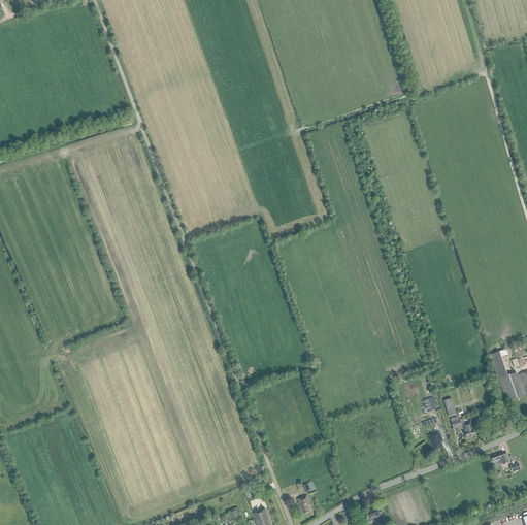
[(526,390),(526,368),(520,371),(515,372),(514,370),(497,376),(505,399),(525,393),(522,383),(523,383),(526,391),(526,390)]
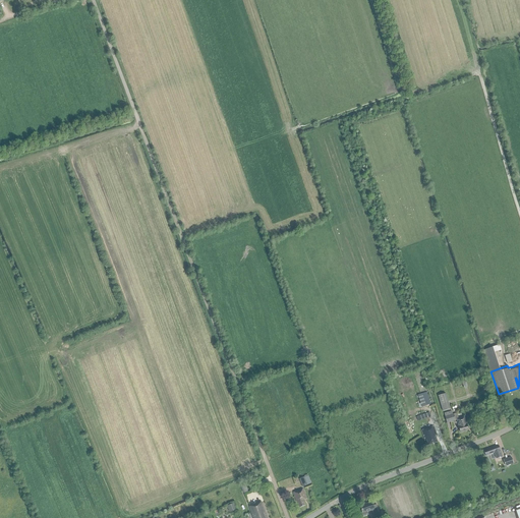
[(419,400),(420,400),(421,404),(429,401),(425,389),(417,392),(419,400)]
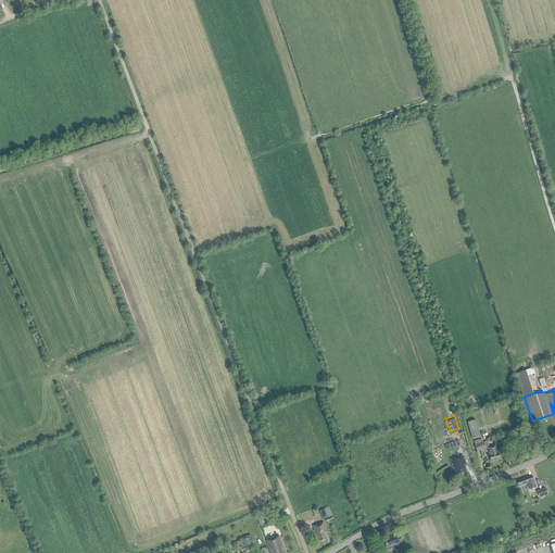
[(466,419),(471,436),(479,434),(475,417),(466,419)]
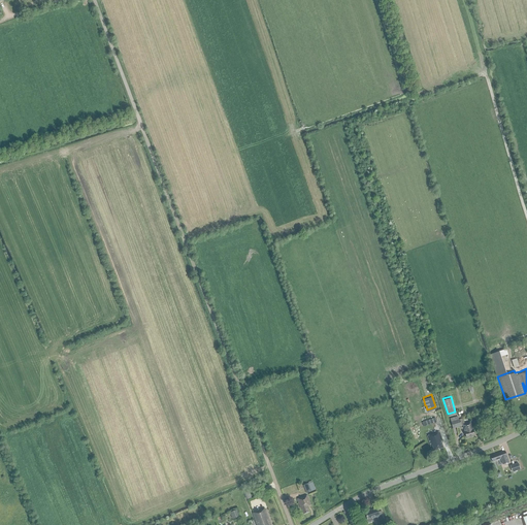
[(421,419),(423,423),(435,419),(434,415),(421,419)]
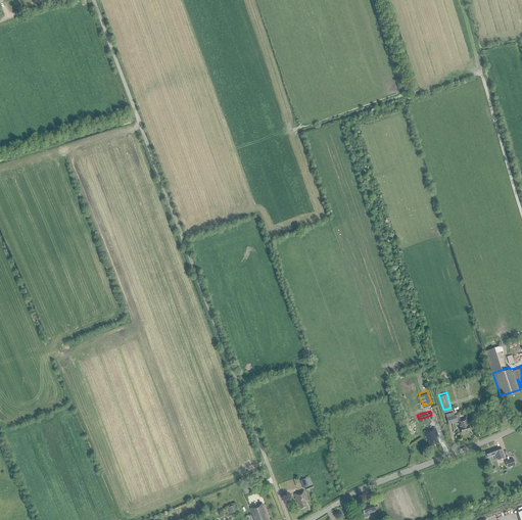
[(452,411),(444,414),(447,422),(448,421),(456,419),(454,413),(453,413),(452,411)]
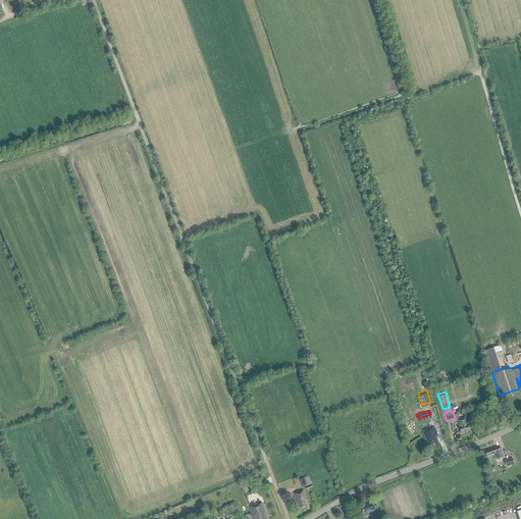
[(466,422),(464,415),(457,417),(459,424),(458,424),(460,430),(468,428),(466,422)]
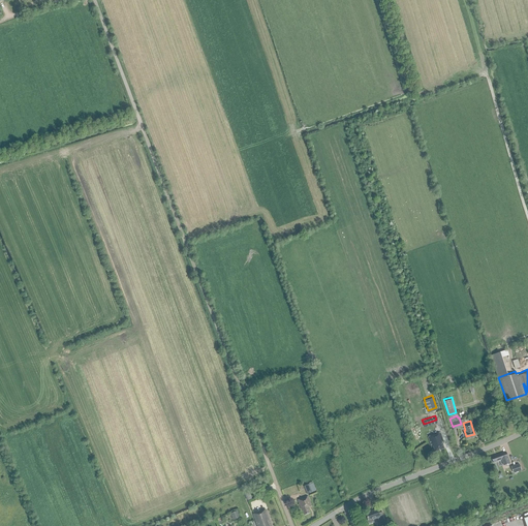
[(430,444),(432,444),(434,450),(442,446),(440,439),(441,439),(438,430),(427,434),(430,444)]
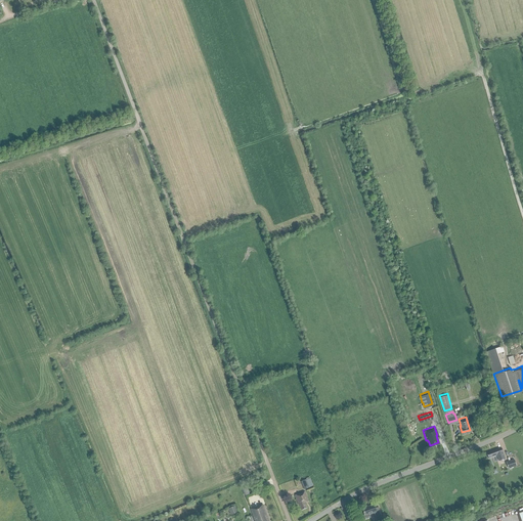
[(487,456),(495,452),(497,459),(504,456),(499,445),(497,446),(496,446),(485,450),(487,456)]
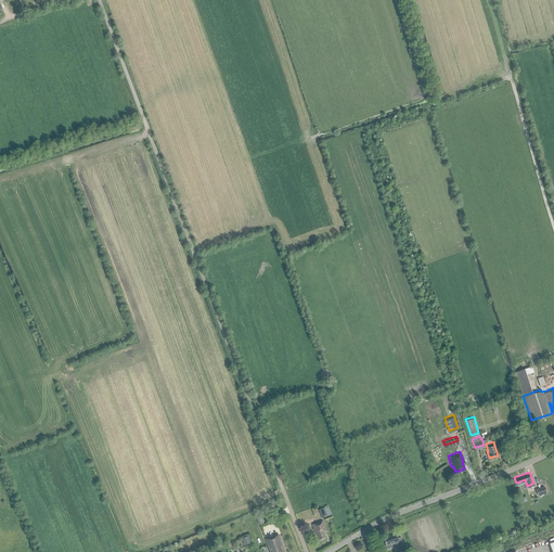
[(536,487),(538,493),(546,490),(543,484),(536,487)]
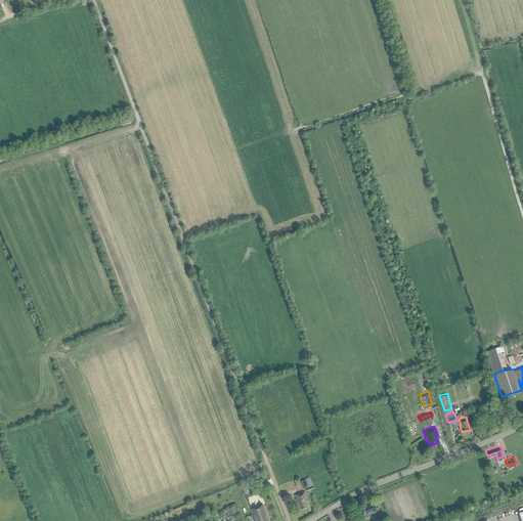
[(300,478),(303,486),(308,484),(312,483),(309,475),(305,477),(300,478)]
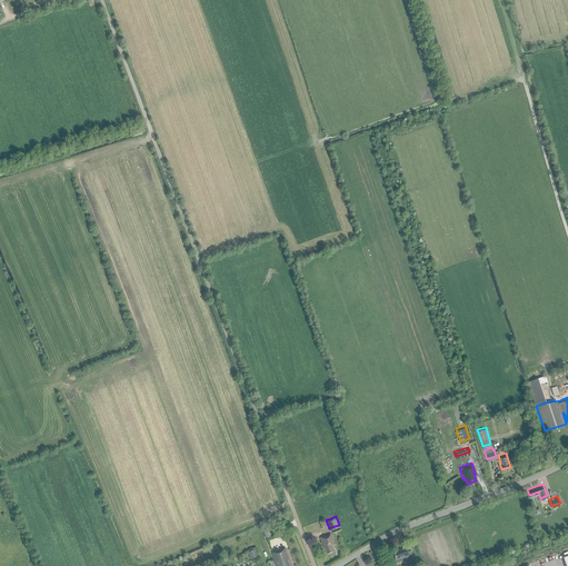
[(324,545),(326,552),(332,549),(330,543),(334,542),(330,532),(319,535),(324,546),(324,545)]
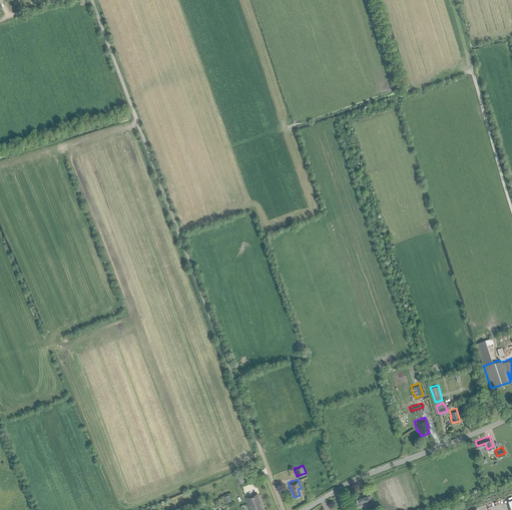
[(244,496),(246,503),(248,509),(264,509),(257,491),(244,496)]
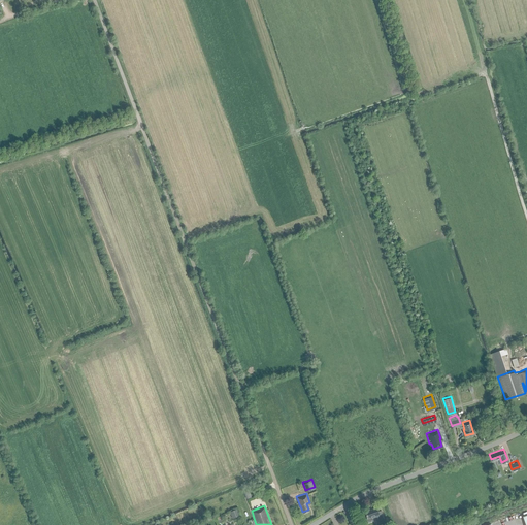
[(229,510),(232,517),(239,514),(236,506),(229,510)]
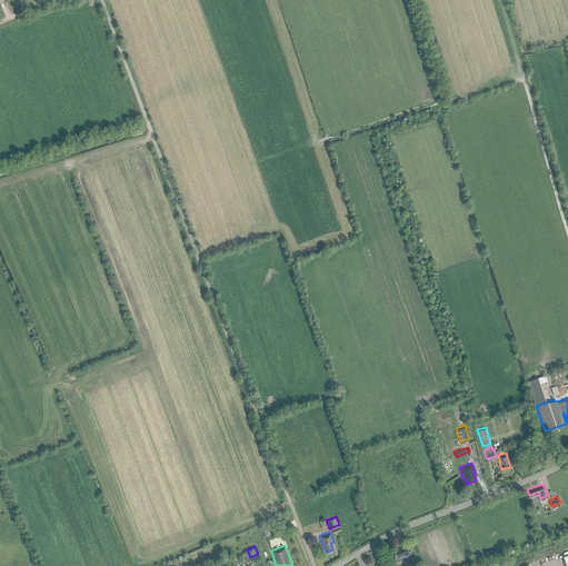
[(400,556),(405,554),(408,560),(414,558),(410,548),(407,549),(405,546),(392,550),(395,556),(391,557),(392,560),(395,562),(401,559),(400,556)]
